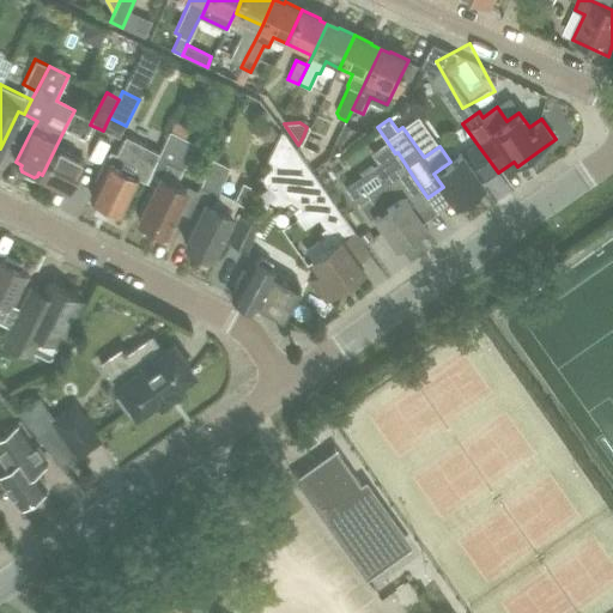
[(262,125),(259,132),(265,139),(273,138),(277,131),(271,123),(262,125)]
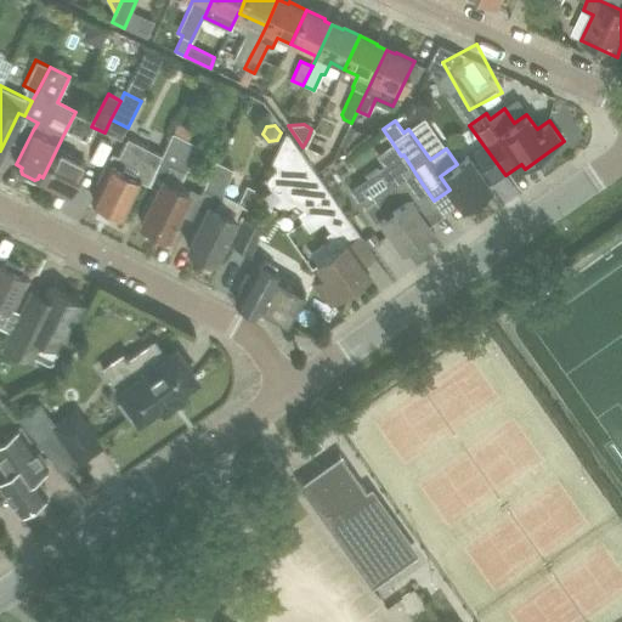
[(350,128),(341,146),(349,150),(367,135),(350,128)]
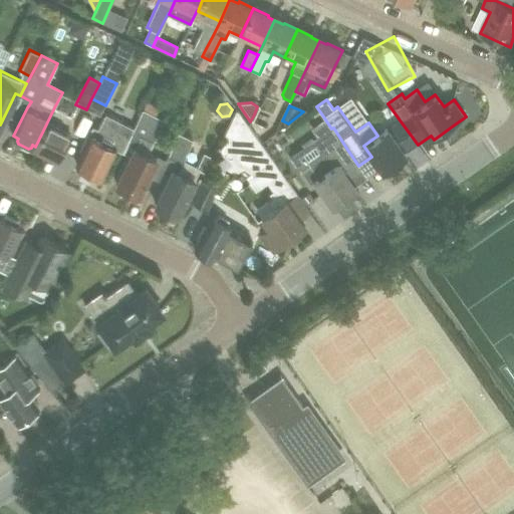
[(71,115),(54,107),(35,147),(56,158),(70,130),(69,130),(73,121),(71,115)]
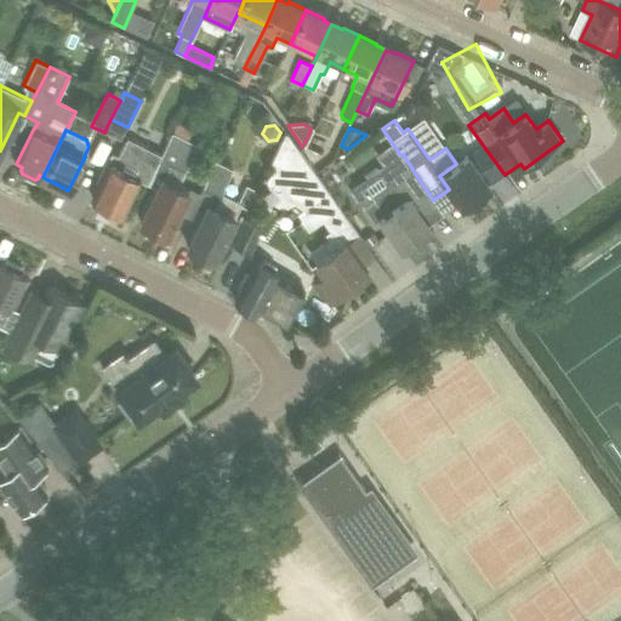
[(187,191),(177,186),(184,171),(198,146),(172,132),(148,183),(158,188),(141,223),(147,227),(144,231),(144,235),(157,241),(160,238),(163,234),(166,237),(178,212),(189,218),(200,193),(189,188),(187,191)]
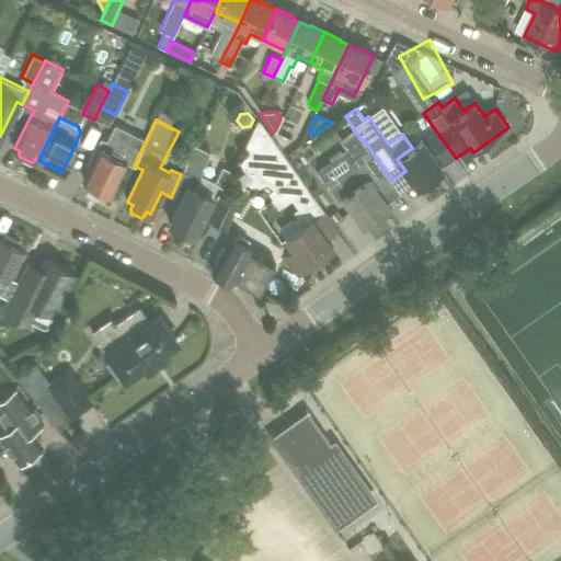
[(251,148),(240,164),(270,184),(286,159),(258,119),(247,145),(251,148)]
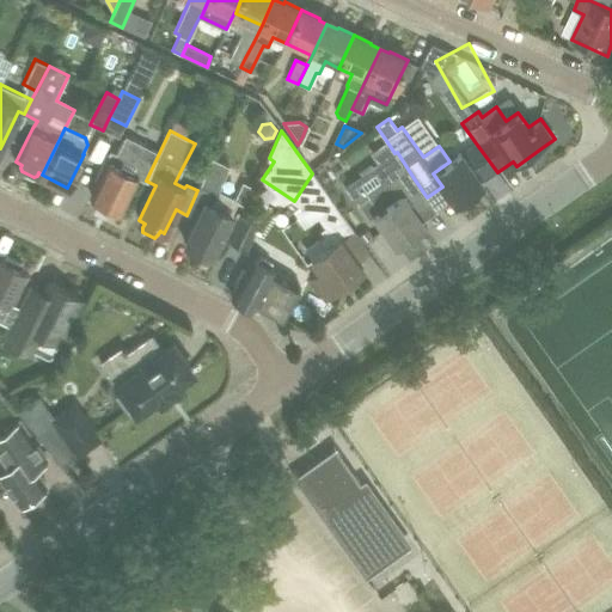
[(118,210),(136,177),(145,181),(158,152),(124,136),(116,153),(110,151),(105,159),(97,176),(101,178),(92,197),(118,210)]
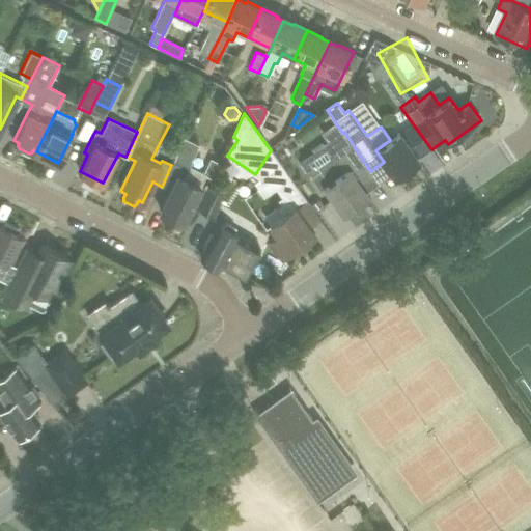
[(339,154),(309,175),(319,190),(325,187),(346,217),(369,199),(361,188),(374,178),(333,120),(322,129),(339,154)]
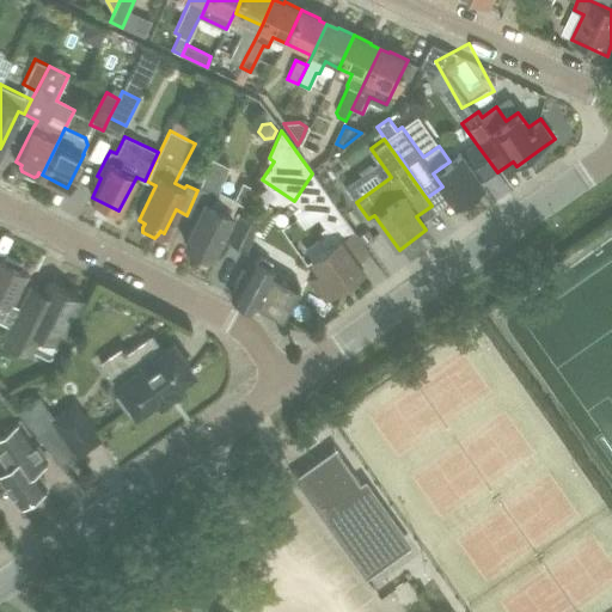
[(458,208),(485,189),(482,183),(497,172),(477,145),(461,155),(460,153),(450,161),(433,173),(442,187),(458,208)]
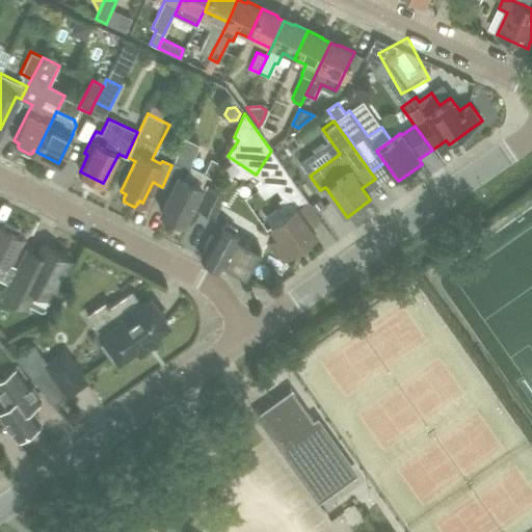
[(285,142),(290,162),(310,157),(304,137),(285,142)]
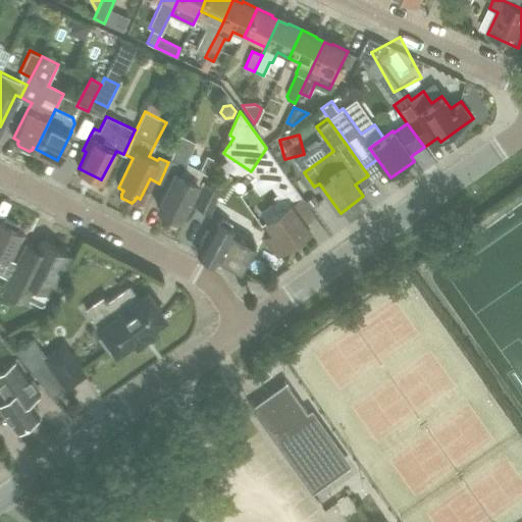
[(197,183),(202,171),(186,164),(196,143),(181,136),(170,159),(185,165),(180,174),(174,171),(157,207),(180,218),(197,184),(197,183)]
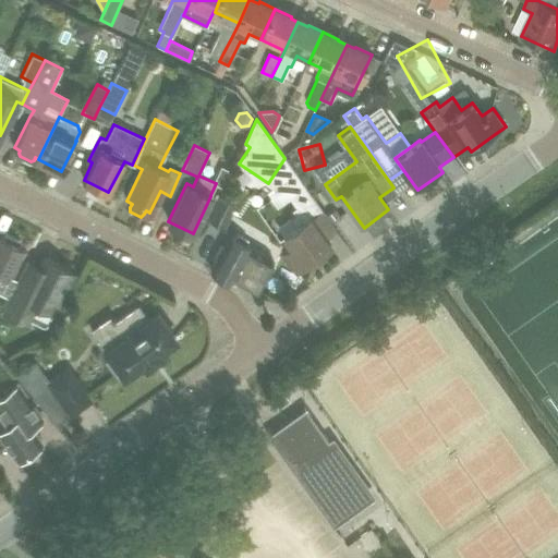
[(329,246),(324,238),(335,230),(291,168),(278,177),(300,207),(293,211),(296,216),(291,219),(295,227),(282,237),(290,246),(282,252),(295,269),(329,246)]
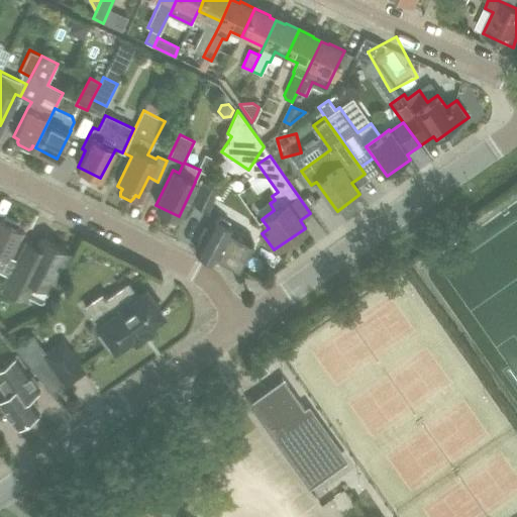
[(207,210),(217,189),(204,182),(193,203),(207,210)]
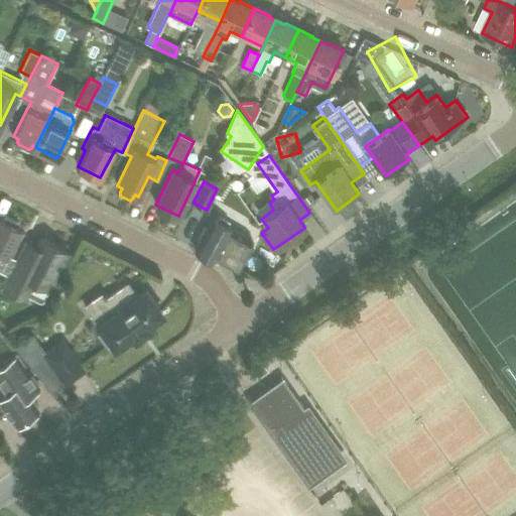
[(8,254),(21,228),(17,227),(19,223),(5,216),(3,219),(0,218),(0,269),(8,274),(16,258),(8,254)]
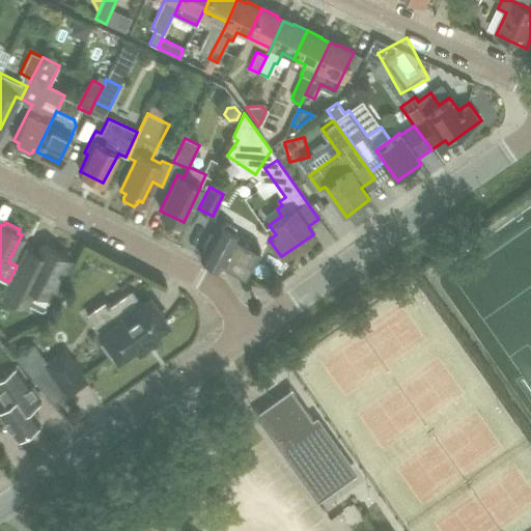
[(259,249),(251,244),(236,236),(238,235),(219,225),(214,235),(211,234),(203,247),(206,248),(201,258),(224,271),(226,267),(243,276),(250,263),(253,266),(260,252),(258,251),(259,249)]
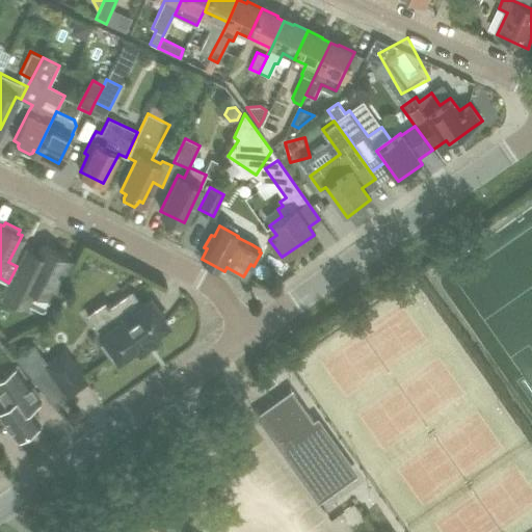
[(29,273),(17,267),(2,295),(27,308),(36,289),(52,296),(71,260),(43,245),(29,273)]
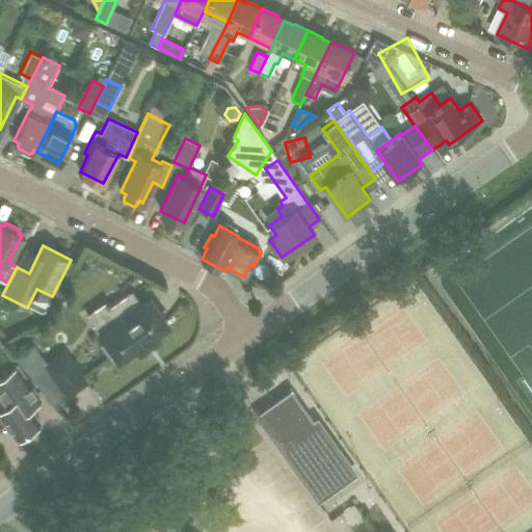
[(118,357),(136,345),(139,349),(154,339),(151,335),(167,323),(150,298),(142,304),(132,290),(106,308),(110,314),(95,325),(105,340),(102,342),(112,355),(114,353),(118,357)]
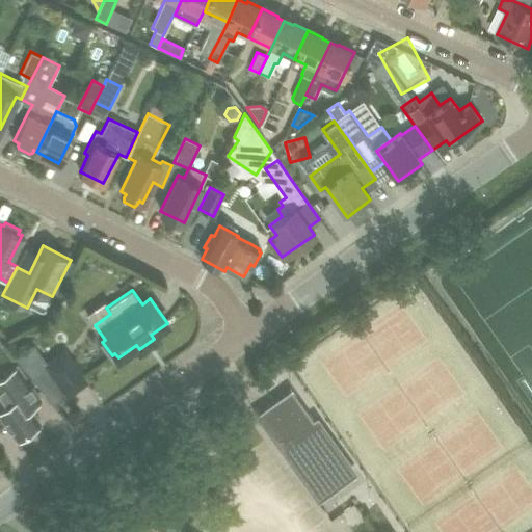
[(32,345),(15,357),(54,405),(54,404),(47,396),(59,388),(51,377),(52,376),(67,397),(87,382),(64,349),(45,363),(32,345)]
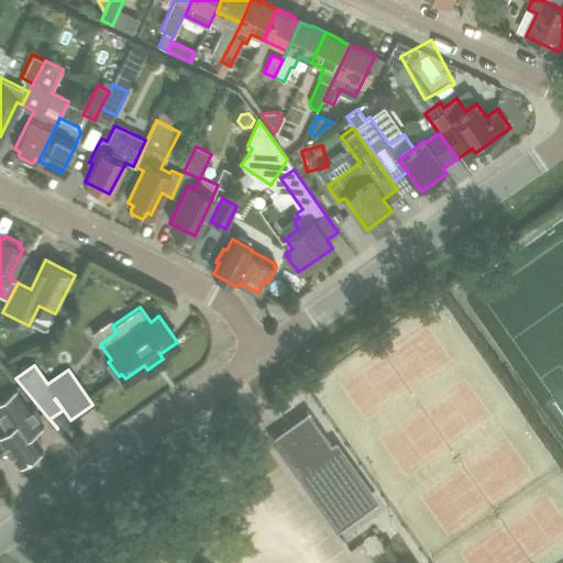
[(0,416),(8,427),(0,431),(0,439),(17,463),(42,445),(31,430),(43,421),(18,386),(0,398),(0,416)]
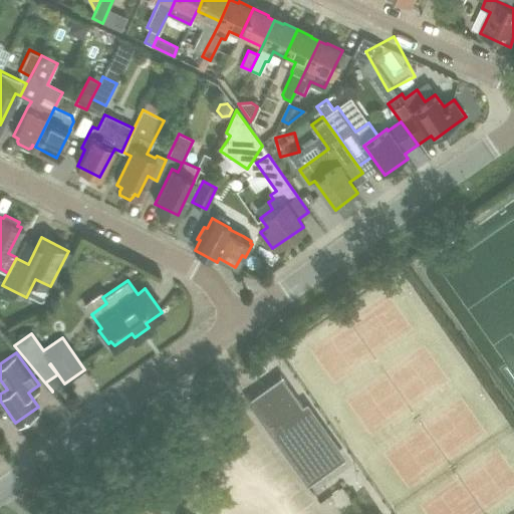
[(261,362),(251,369),(257,376),(266,369),(261,362)]
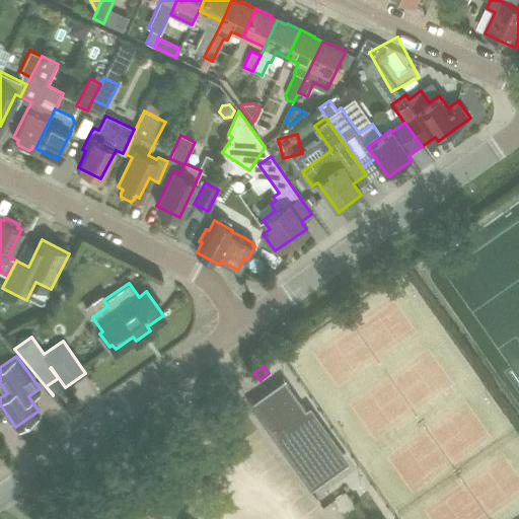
[(265,393),(248,405),(272,438),(292,466),(310,493),(311,492),(302,478),(330,459),(300,417),(306,412),(284,379),(265,393)]
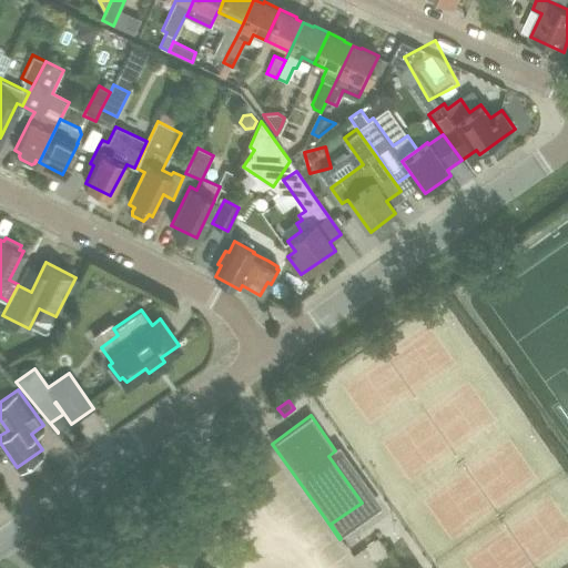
[(256,452),(253,446),(247,450),(252,456),(256,452)]
